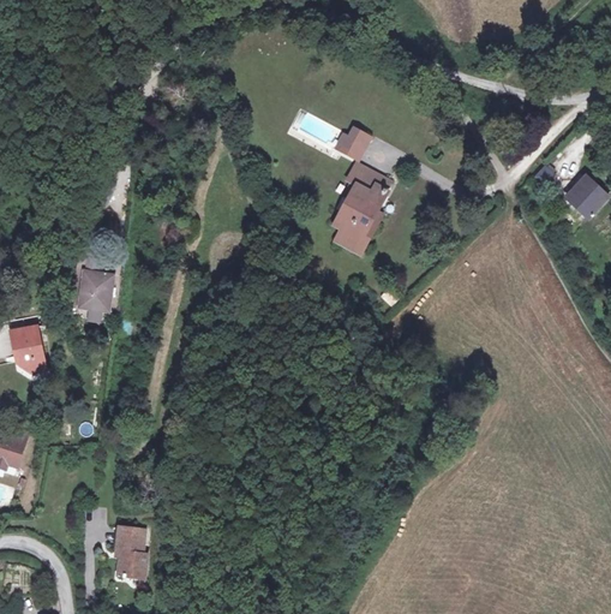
[(334,147),(340,149),(347,136),(341,132),(334,147)]
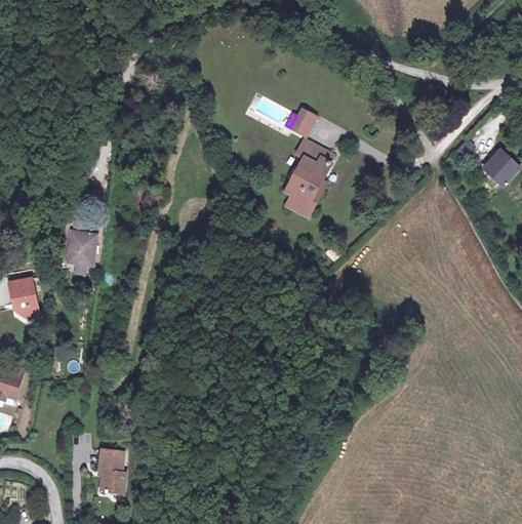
[(296,116),(290,127),(304,134),(310,123),(296,116)]
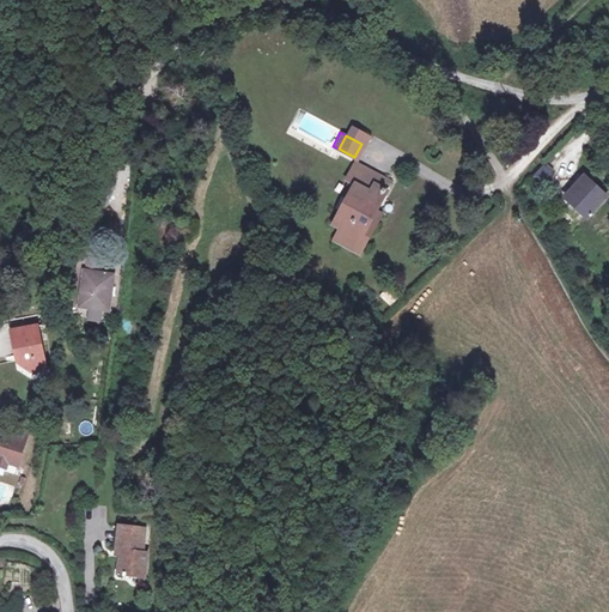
[(336,225),(329,237),(354,250),(371,219),(367,217),(381,195),(378,193),(387,179),(352,161),(341,179),(346,181),(352,185),(345,195),(329,222),(336,225)]
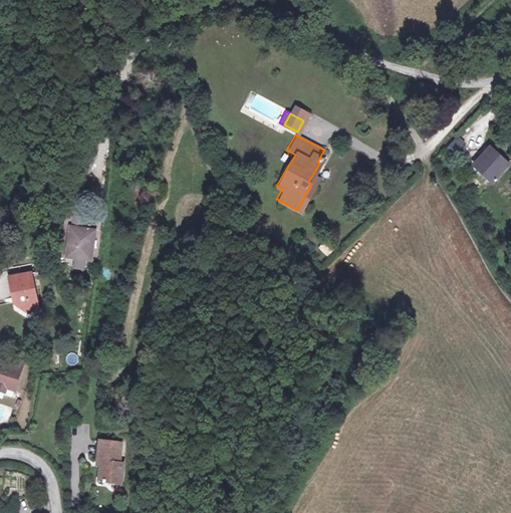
[(455,154),(461,142),(452,138),(445,149),(455,154)]
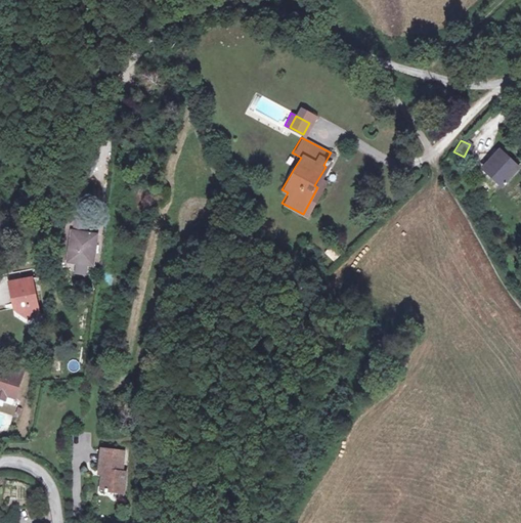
[(500,180),(515,161),(494,142),(487,150),(491,154),(482,166),(500,180)]
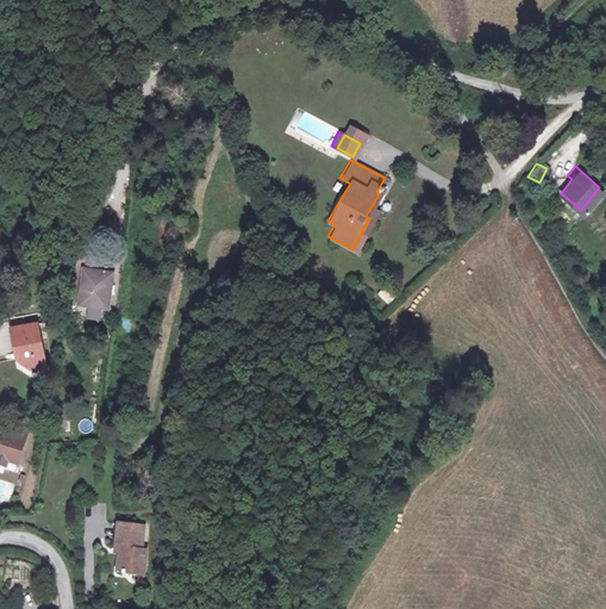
[(338,192),(343,194),(350,184),(344,180),(338,192)]
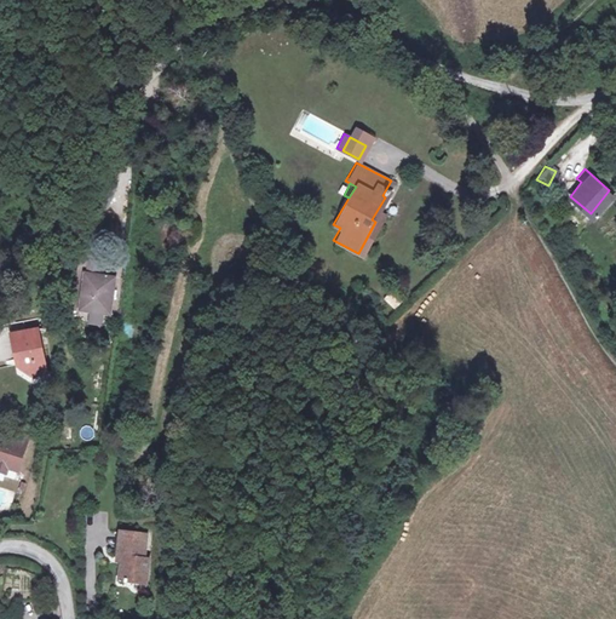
[(102,258),(93,256),(88,273),(97,274),(102,258)]
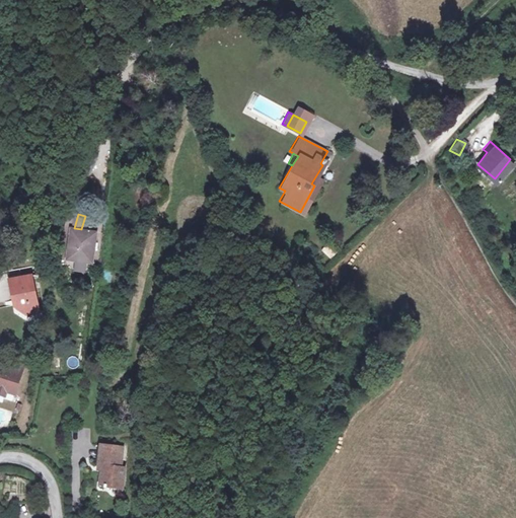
[(91,264),(97,232),(81,229),(74,228),(73,228),(67,260),(76,261),(86,263),(91,264)]
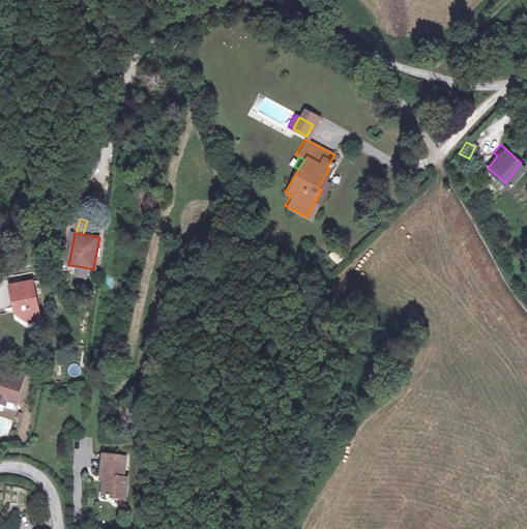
[(88,268),(78,266),(76,275),(86,277),(88,268)]
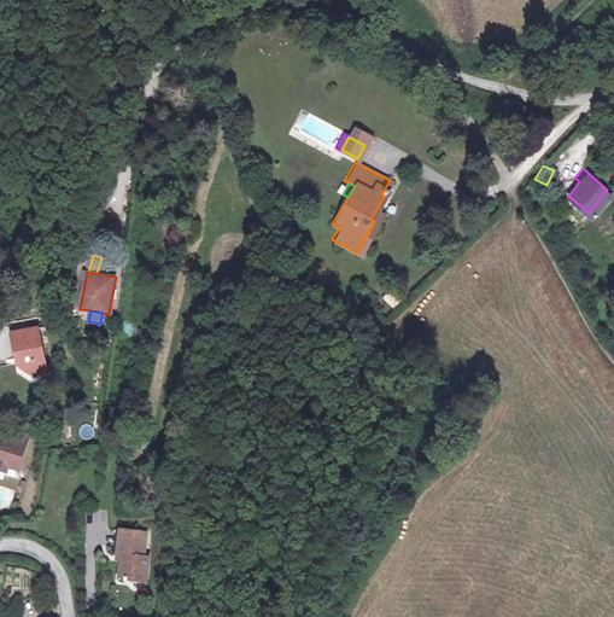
[(118,337),(128,338),(130,322),(121,320),(118,337)]
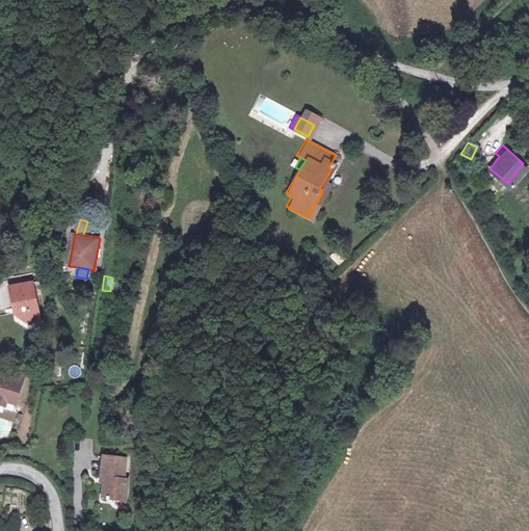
[(42,323),(34,286),(12,290),(16,307),(19,307),(21,320),(29,326),(42,323)]
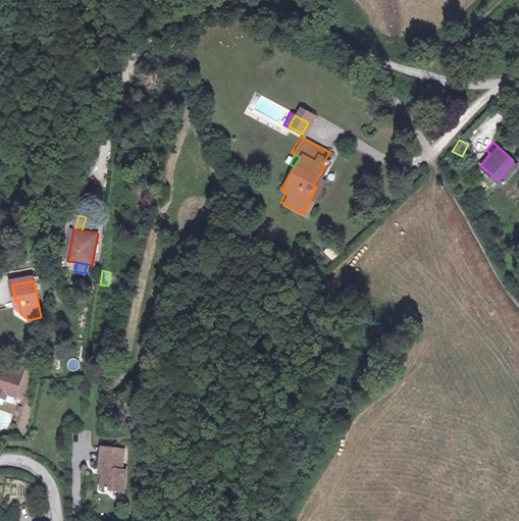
[(6,365),(3,372),(20,378),(23,370),(6,365)]
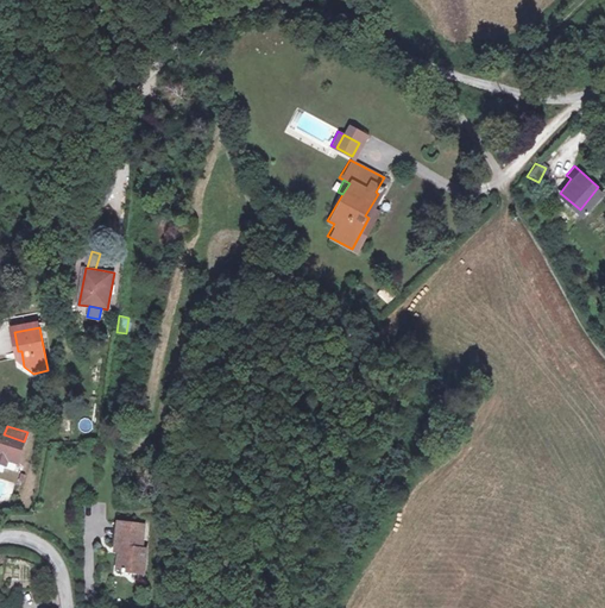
[(0,457),(8,459),(6,464),(16,468),(24,442),(4,434),(0,433),(0,457)]
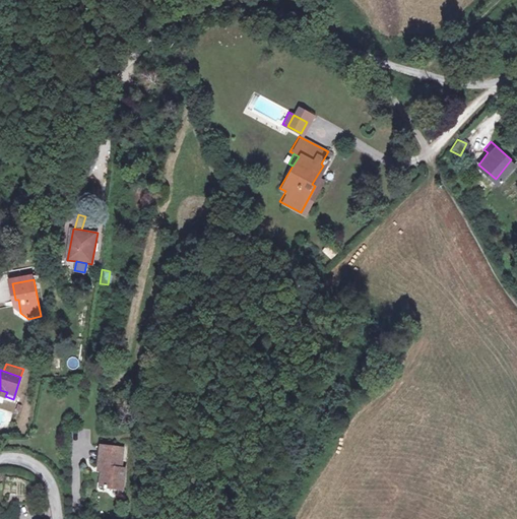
[(118,467),(120,447),(100,446),(97,465),(101,466),(99,485),(119,489),(122,467),(118,467)]
